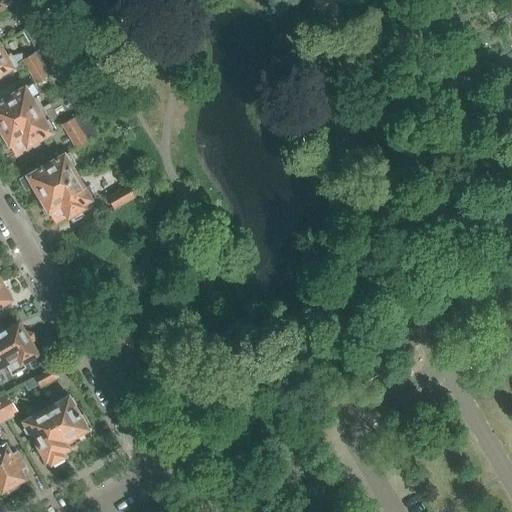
[(0,0),(0,9),(16,0),(0,0)]
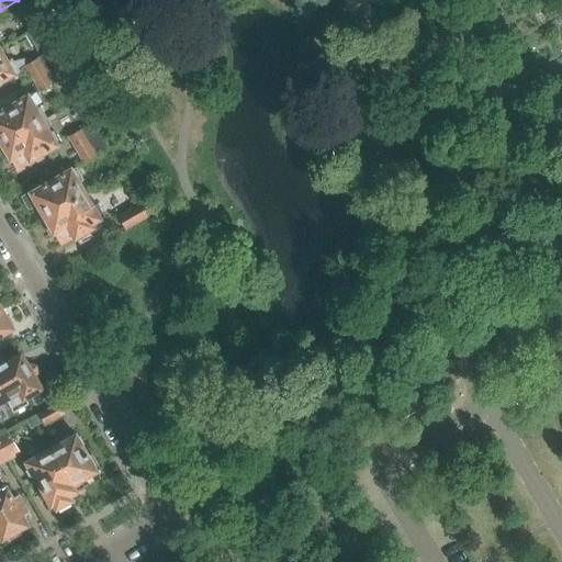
[(36,29),(26,34),(37,51),(46,46),(36,29)]
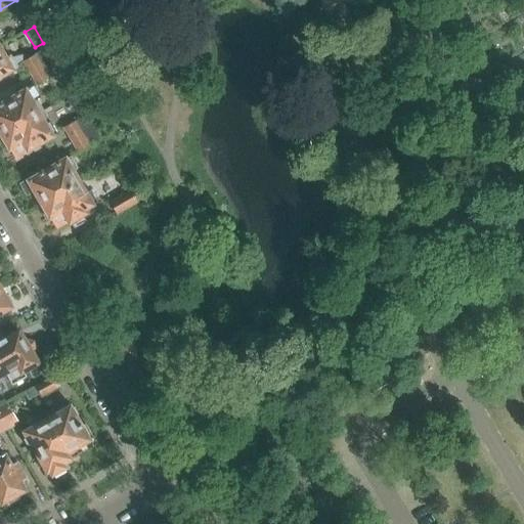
[(0,75),(16,66),(2,43),(0,44),(0,75)]
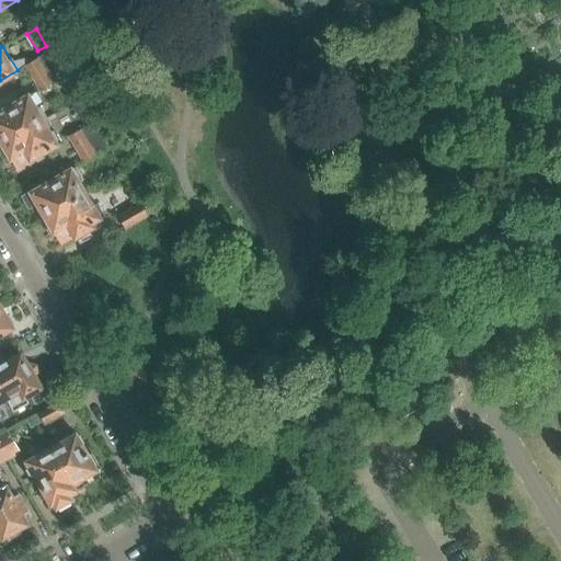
[(521,48),(513,53),(518,63),(526,58),(521,48)]
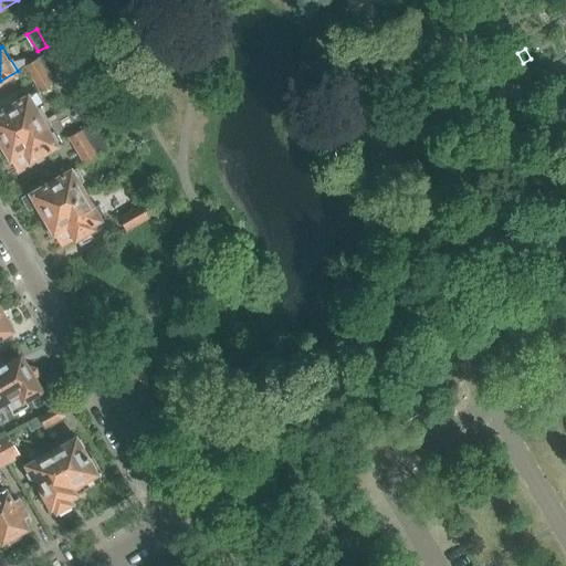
[(25,66),(33,79),(58,64),(51,52),(25,66)]
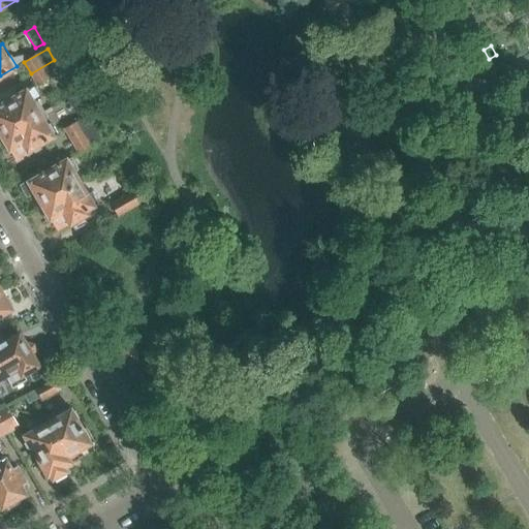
[(37,85),(61,71),(54,60),(31,73),(37,85)]
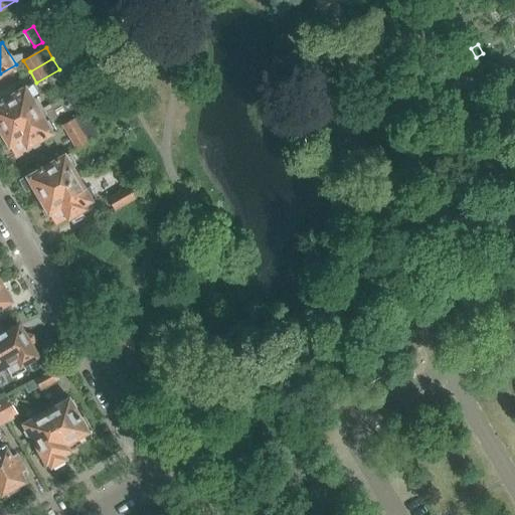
[(35,95),(39,93),(33,82),(0,101),(0,129),(2,133),(43,109),(35,95)]
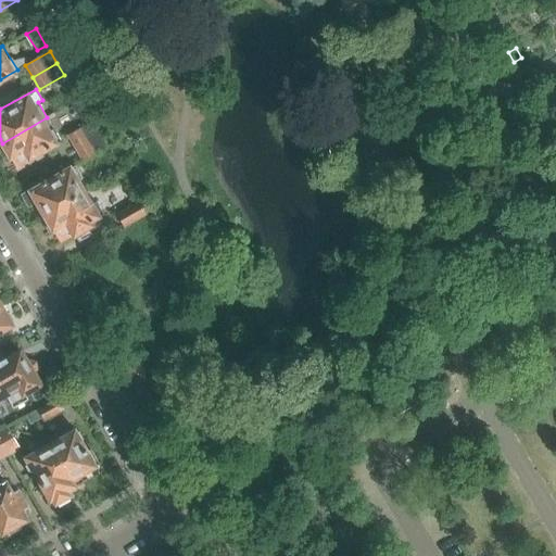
[(61,141),(53,128),(47,117),(2,143),(3,144),(1,150),(5,156),(11,158),(16,168),(30,161),(30,162),(49,151),(48,150),(61,141)]
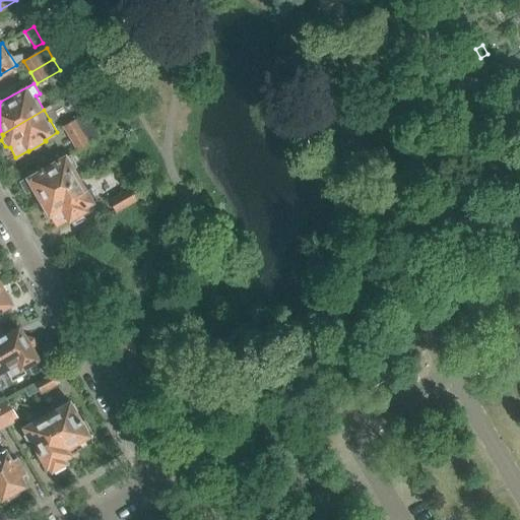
[(70,138),(93,124),(87,113),(64,127),(70,138)]
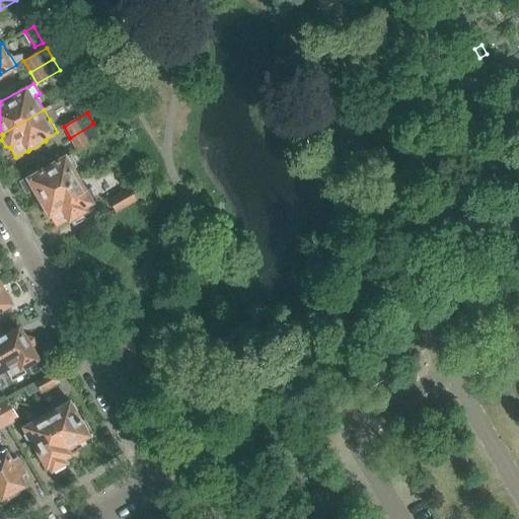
[(77,149),(100,135),(93,124),(70,138),(77,149)]
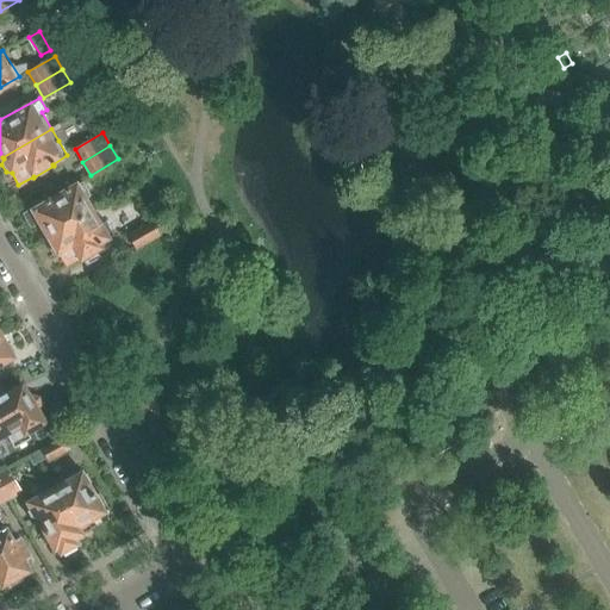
[(86,198),(89,195),(80,179),(67,186),(66,185),(47,195),(49,198),(33,206),(35,210),(33,210),(39,221),(35,223),(44,240),(93,211),(86,198)]
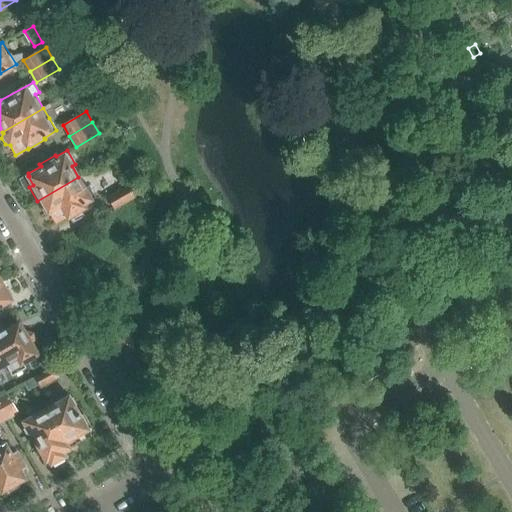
[(89,187),(85,189),(78,177),(37,201),(45,213),(48,211),(55,221),(68,215),(69,217),(72,216),(73,218),(83,213),(82,210),(85,209),(83,206),(96,199),(89,187)]
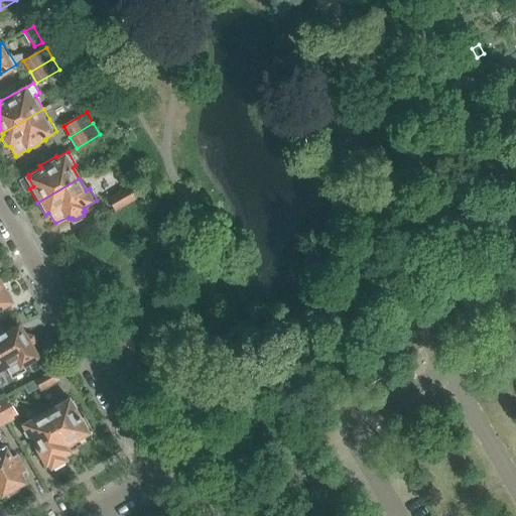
[(115,211),(137,198),(131,185),(108,199),(115,211)]
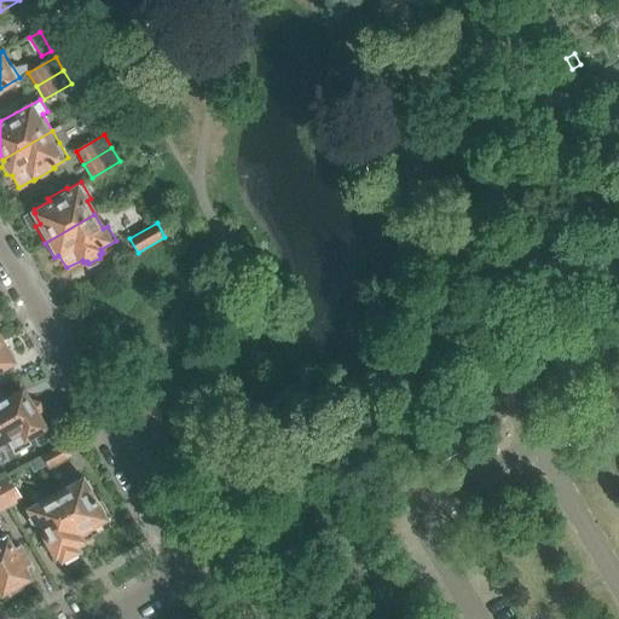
[(1,340),(0,339),(0,370),(12,363),(5,352),(6,348),(1,340)]
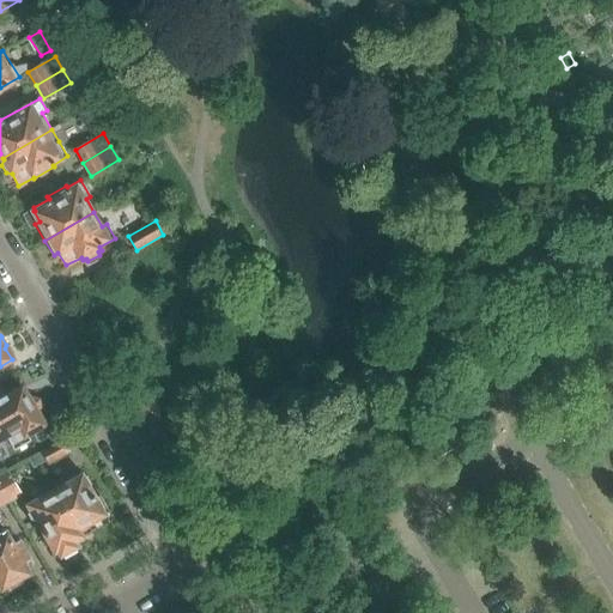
[(0,401),(0,438),(5,436),(14,450),(30,441),(26,434),(43,424),(38,413),(41,412),(42,406),(40,400),(31,399),(30,400),(22,387),(20,387),(20,389),(0,401)]
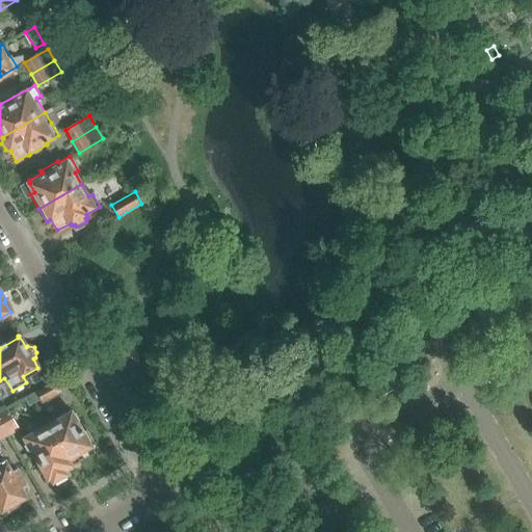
[(43,402),(61,392),(56,381),(31,394),(36,402),(42,399),(43,402)]
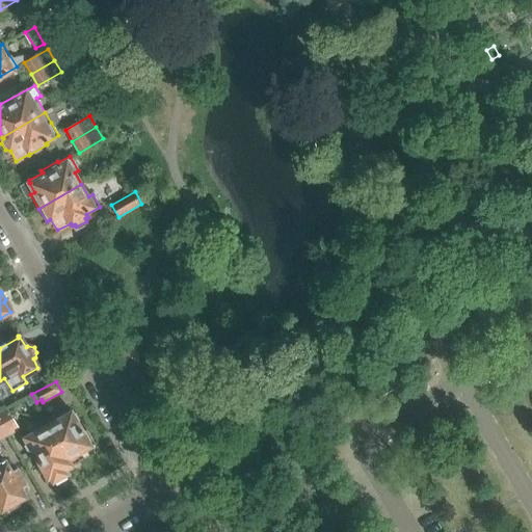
[(31,394),(24,398),(28,406),(36,402),(31,394)]
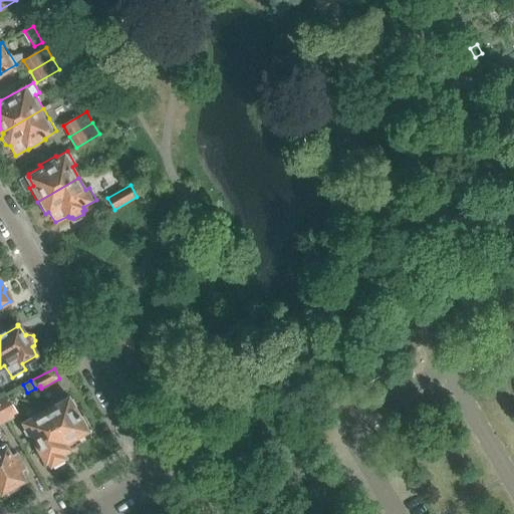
[(0,401),(10,419),(20,414),(9,394),(0,398),(0,401)]
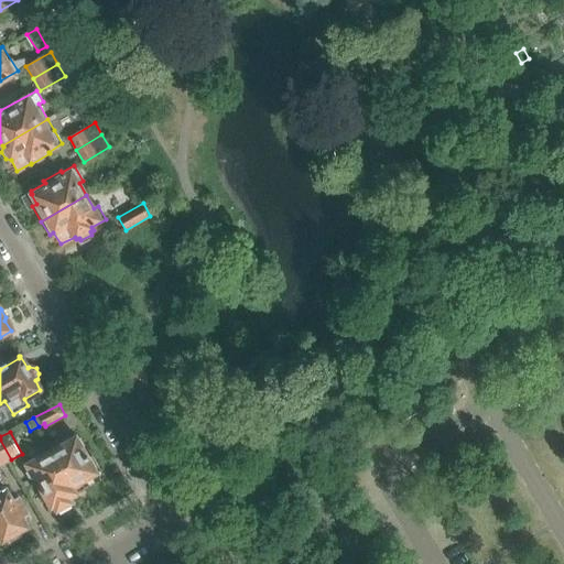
[(83,438),(79,438),(76,434),(51,448),(53,452),(76,494),(85,489),(82,481),(101,470),(93,455),(89,457),(84,447),(86,445),(83,438)]
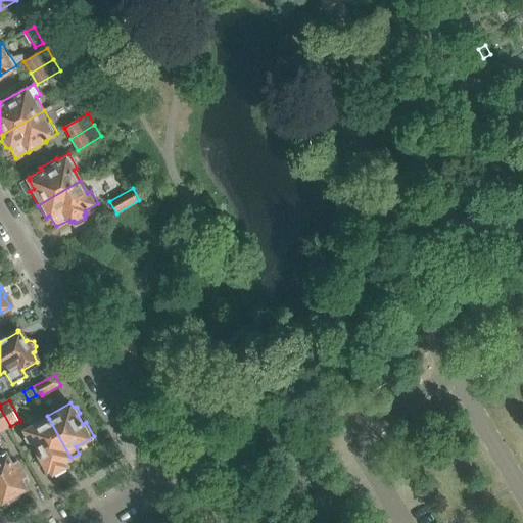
[(0,431),(10,426),(0,408),(0,431)]
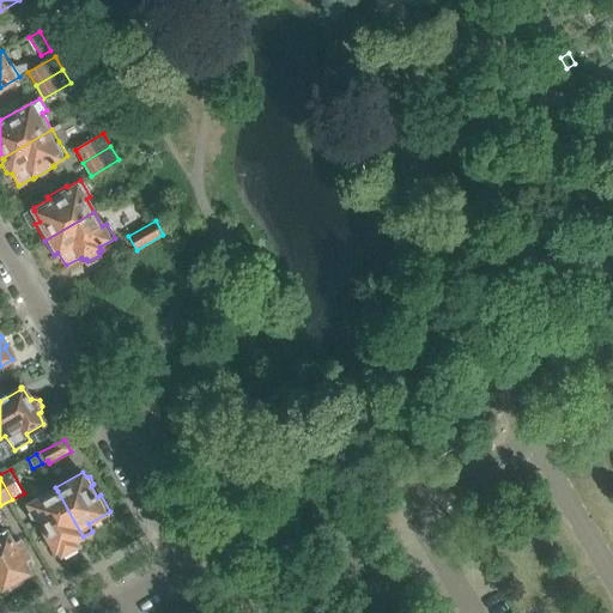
[(74,541),(83,536),(58,491),(30,505),(48,539),(47,539),(54,553),(59,551),(62,556),(78,547),(74,541)]
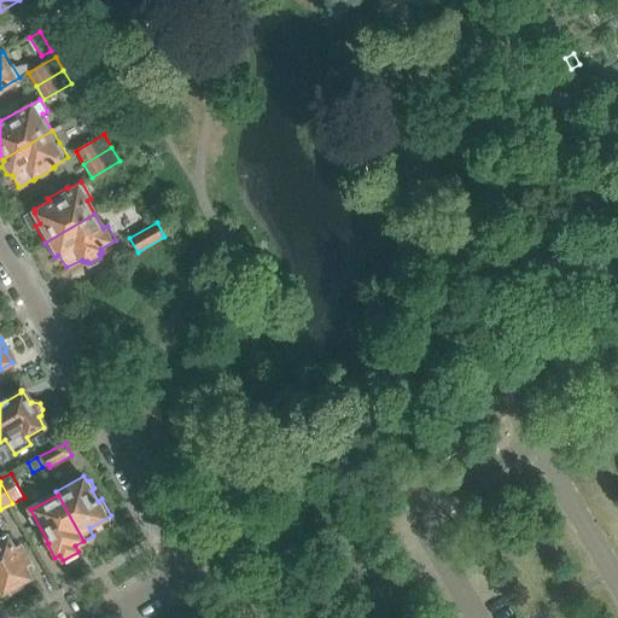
[(19,544),(13,547),(6,534),(0,537),(0,587),(4,593),(9,590),(10,594),(23,588),(21,583),(30,578),(28,573),(33,570),(19,544)]
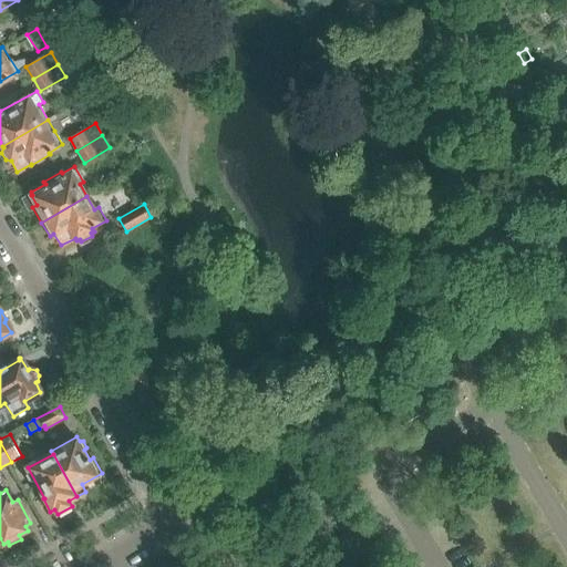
All buildings are outlined.
